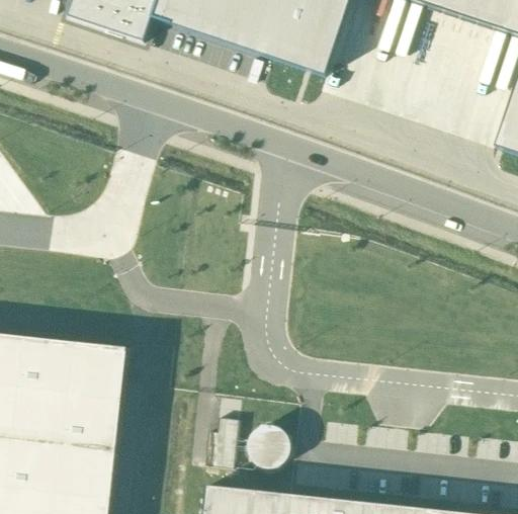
[(72,0),(67,14),(144,40),(152,15),(325,74),(349,0),(418,0),(434,6),(451,11),(468,17),(486,23),(501,28),(517,33),(517,72),(494,145),(517,152),(517,0),(72,0)]
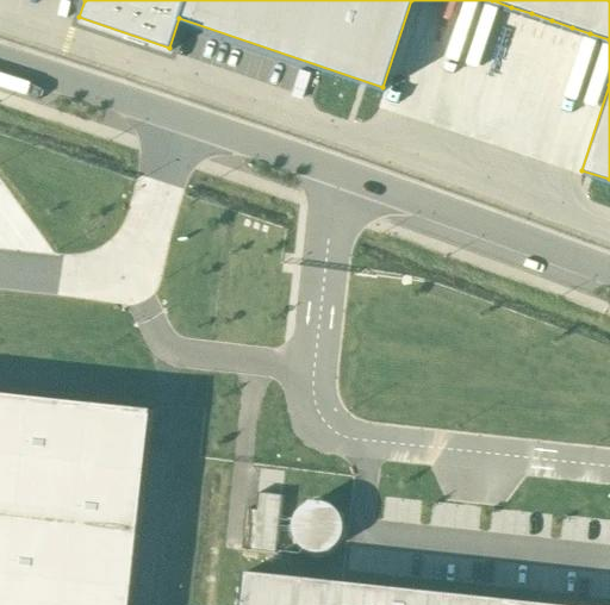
[(0,604),(126,604),(148,407),(18,393),(0,391),(0,604)]
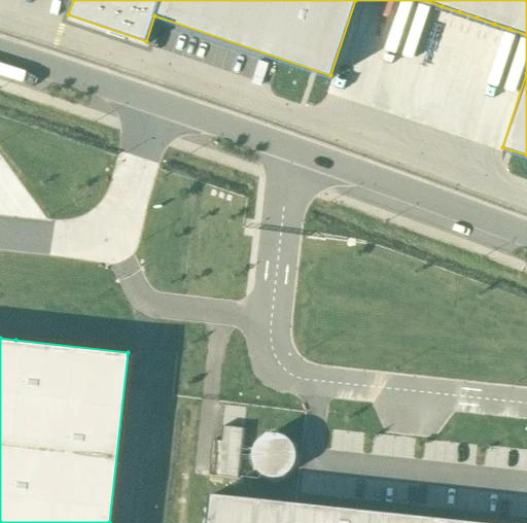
[(488,522),(208,493),(205,522),(488,522)]
